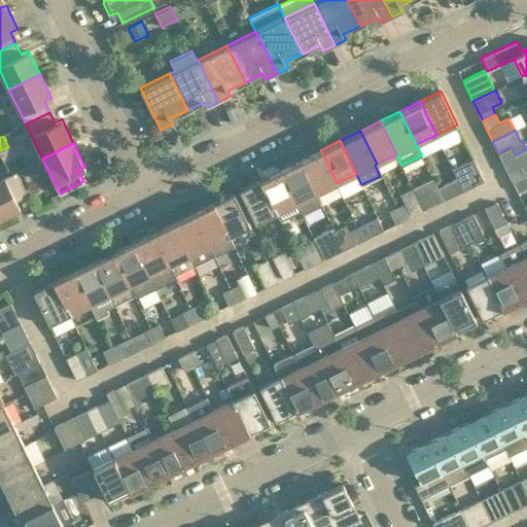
[(498,152),(507,173),(520,167),(515,155),(515,154),(511,146),(498,152)]
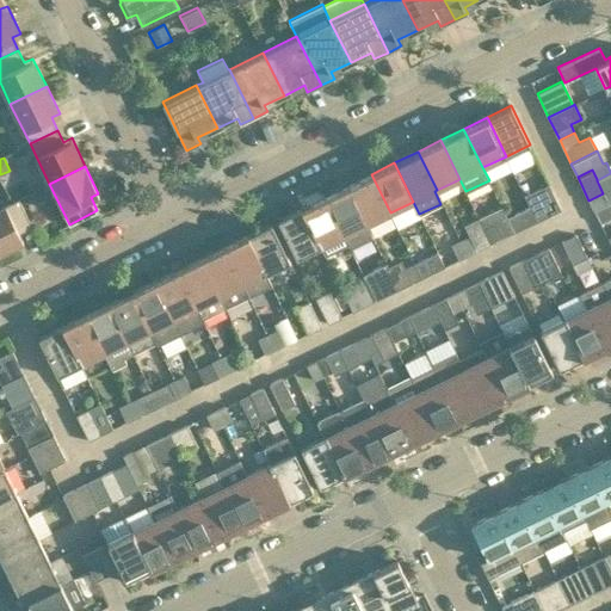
[(371,174),(347,185),(366,224),(390,213),(371,174)]
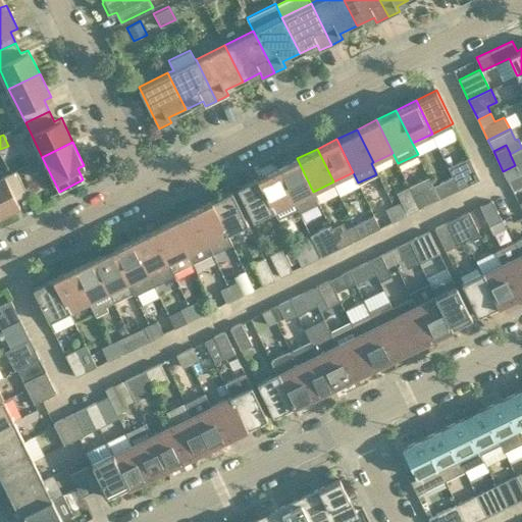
[(453,175),(459,188),(479,178),(468,156),(449,166),(453,175)]
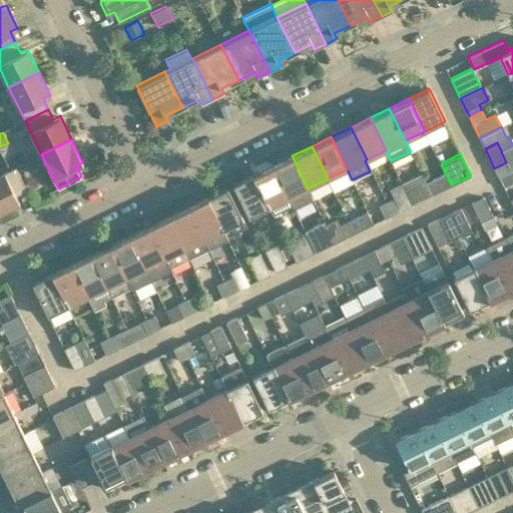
[(292,155),(273,165),(292,204),(294,207),(313,198),(308,188),(292,155)]
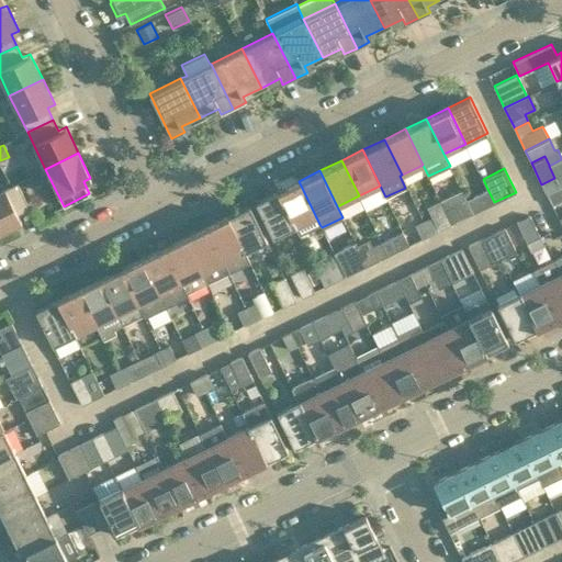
[(554,178),(541,184),(551,204),(561,199),(561,184),(559,187),(554,178)]
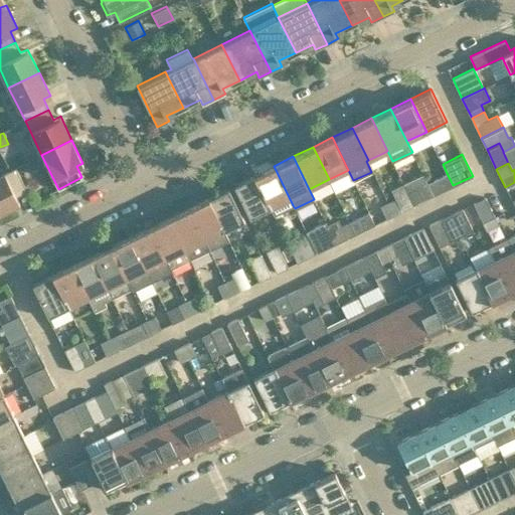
[(274,166),(254,175),(270,207),(274,215),(293,205),(274,166)]
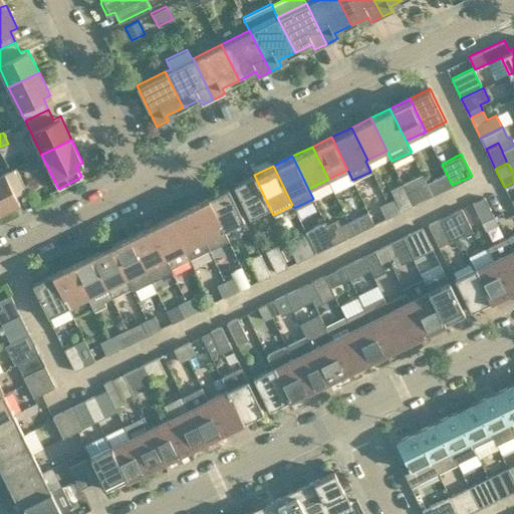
[(16,167),(0,174),(0,211),(19,203),(16,196),(27,190),(16,167)]
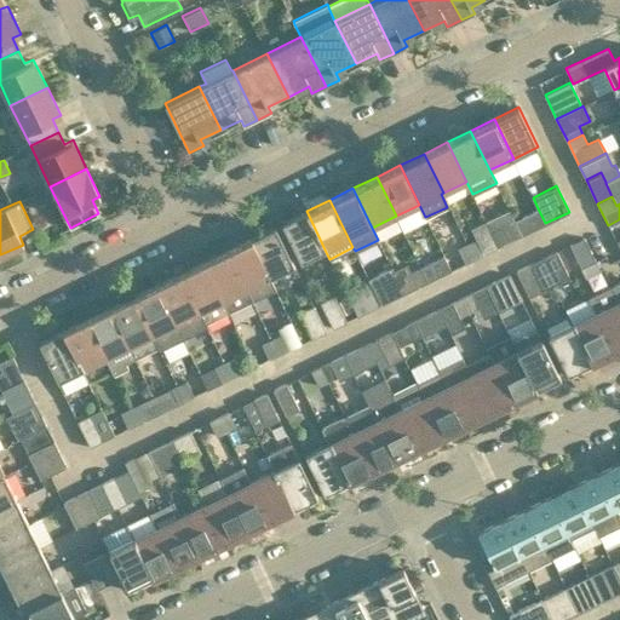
[(538,208),(515,220),(522,235),(545,223),(538,208)]
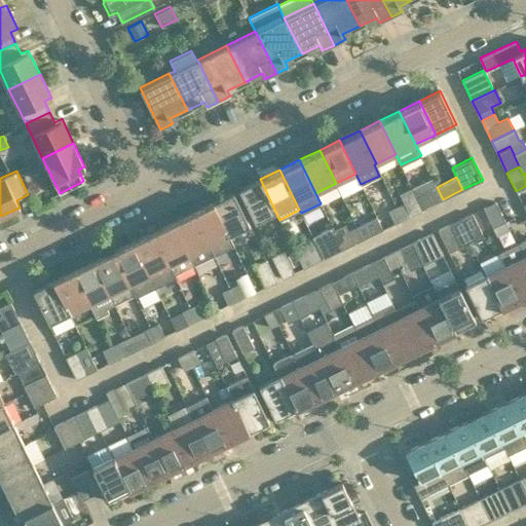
[(430,178),(412,187),(422,209),(443,199),(437,187),(436,187),(430,178)]
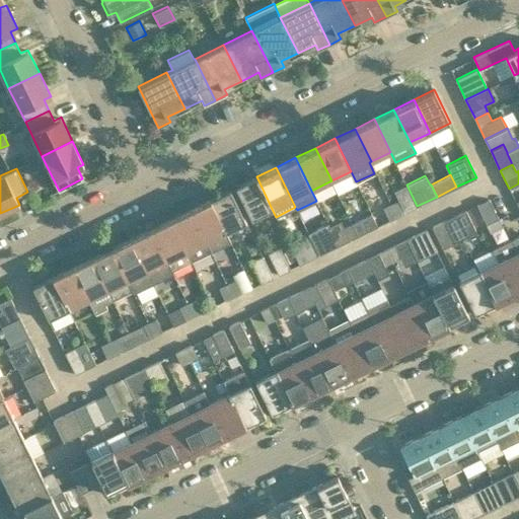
[(272,209),(256,176),(236,187),(251,219),(272,209)]
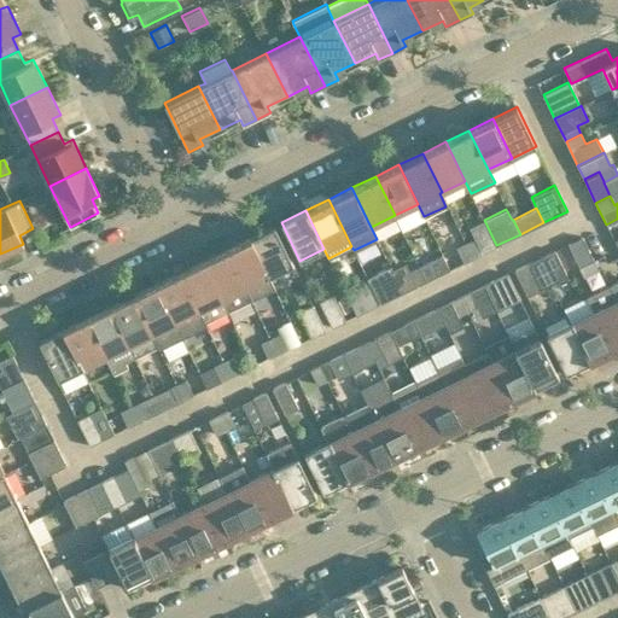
[(474,238),(466,243),(473,257),(496,245),(484,220),(468,228),(474,238)]
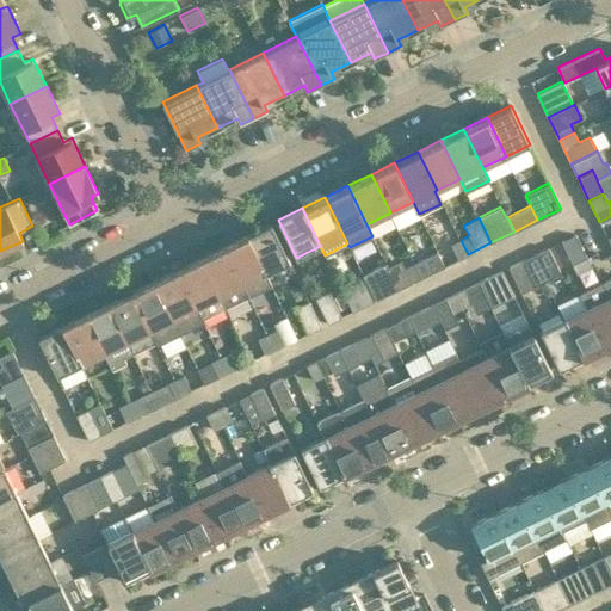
[(271,223),(247,234),(266,273),(290,261),(271,223)]
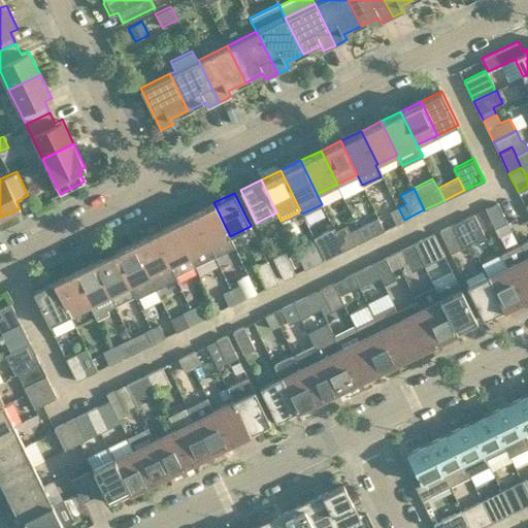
[(213,202),(194,212),(215,256),(235,246),(230,236),(213,202)]
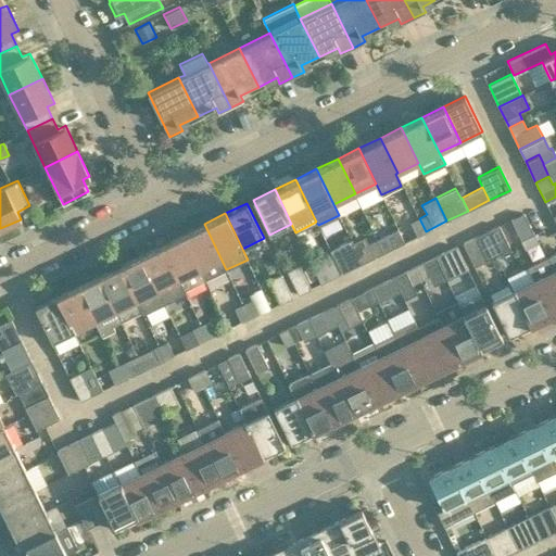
[(512,218),(526,248),(538,242),(523,213),(512,218)]
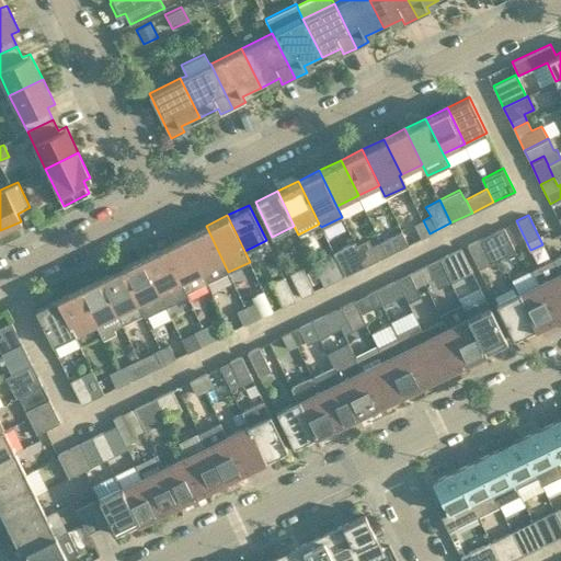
[(430,233),(423,220),(413,225),(420,238),(430,233)]
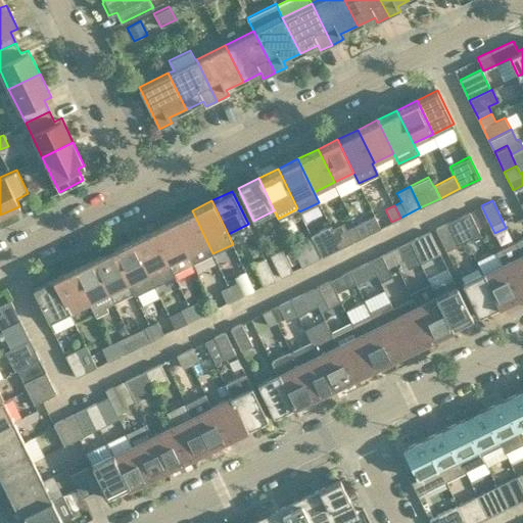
[(192,210),(172,220),(193,264),(212,253),(192,210)]
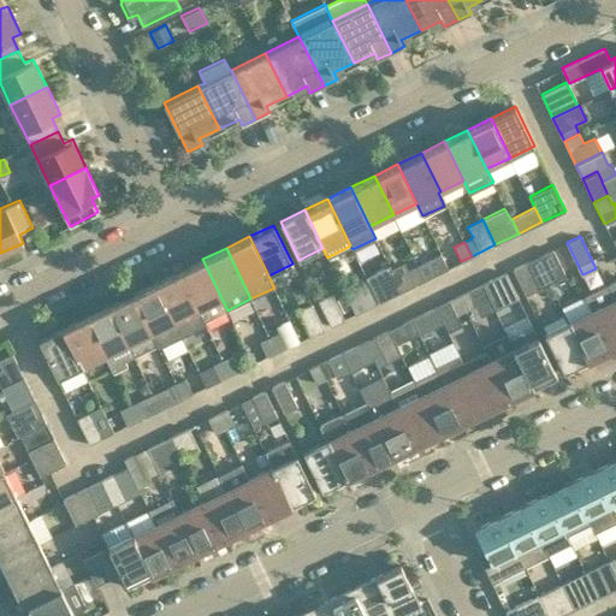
[(551,267),(560,264),(552,249),(526,262),(539,288),(556,279),(551,267)]
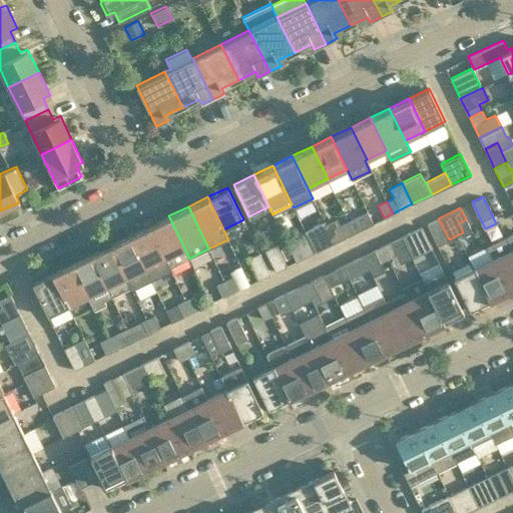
[(367,211),(348,220),(354,232),(373,223),(367,211)]
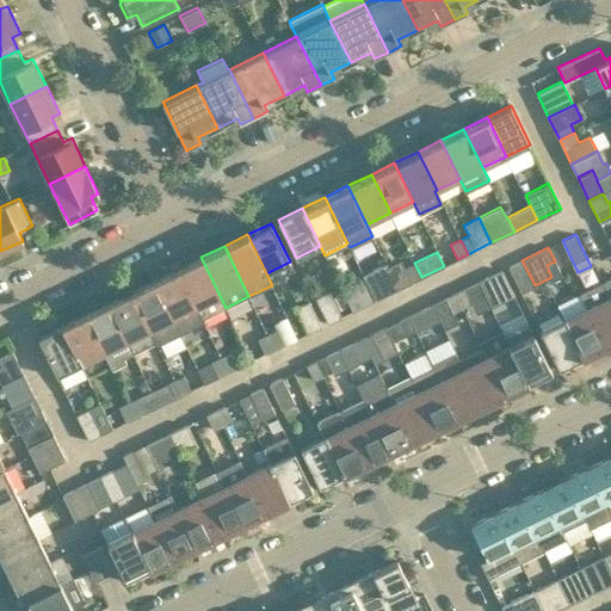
[(201,257),(178,269),(197,307),(203,319),(226,308),(201,257)]
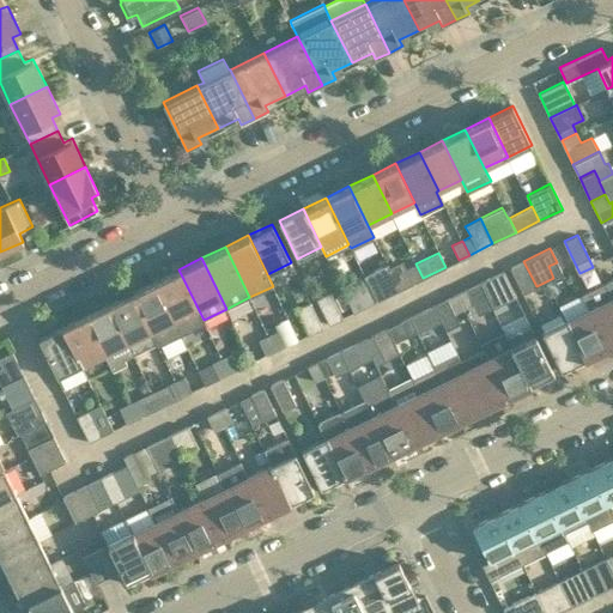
[(536,286),(523,261),(510,267),(522,293),(536,286)]
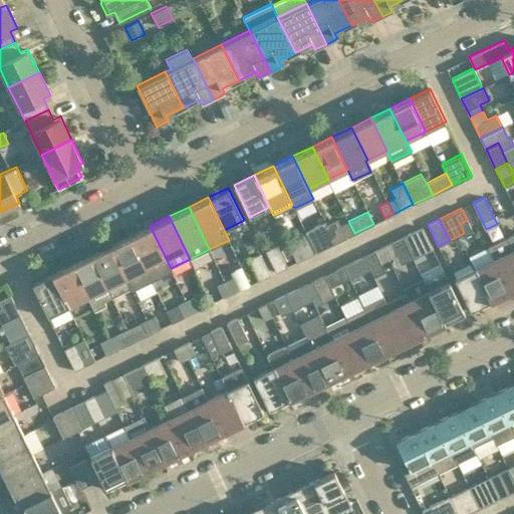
[(473,232),(467,220),(460,223),(464,233),(466,235),(473,232)]
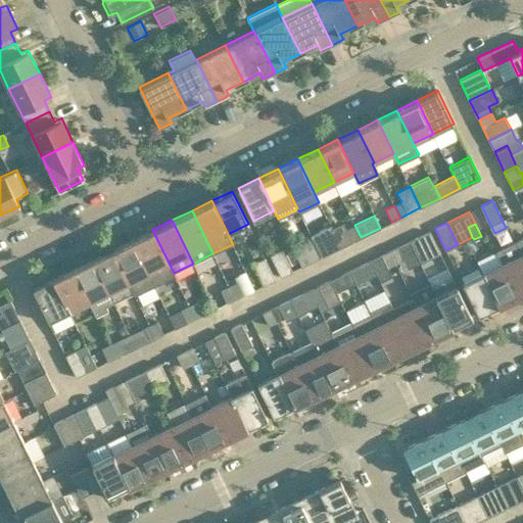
[(330,225),(311,235),(312,237),(315,244),(316,243),(321,256),(341,247),(331,228),(330,225)]
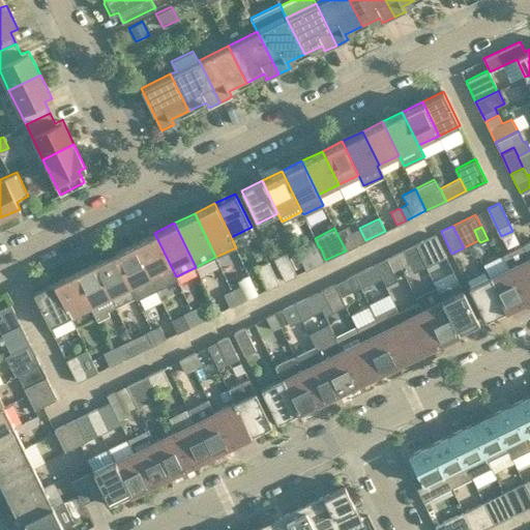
[(359,228),(350,232),(357,244),(365,240),(359,228)]
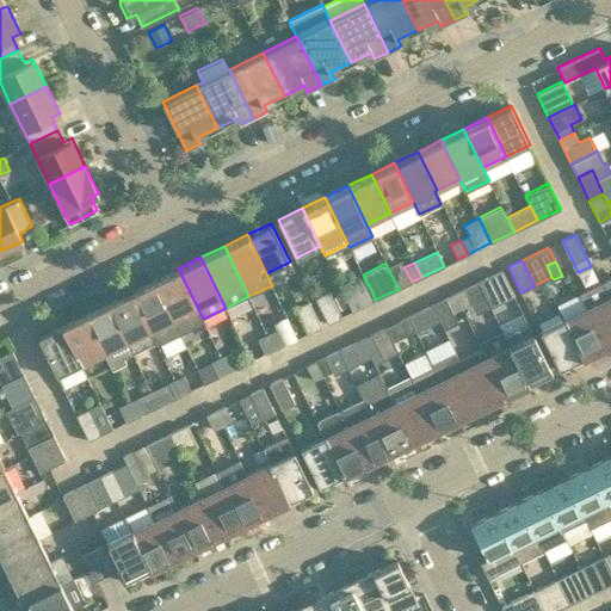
[(178,269),(155,279),(173,319),(181,334),(204,323),(197,307),(178,269)]
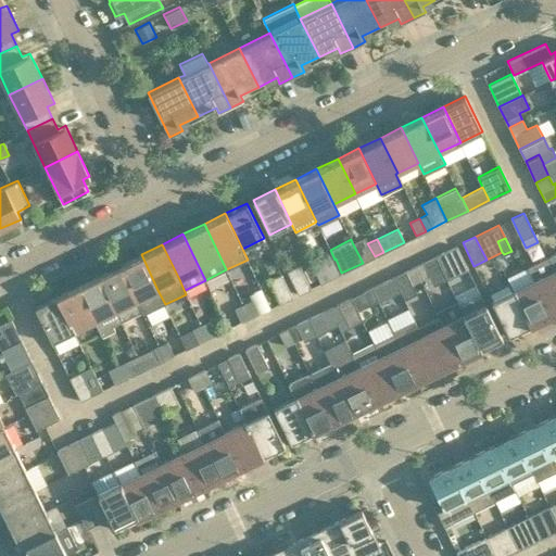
[(436,256),(446,278),(467,267),(457,245),(436,256)]
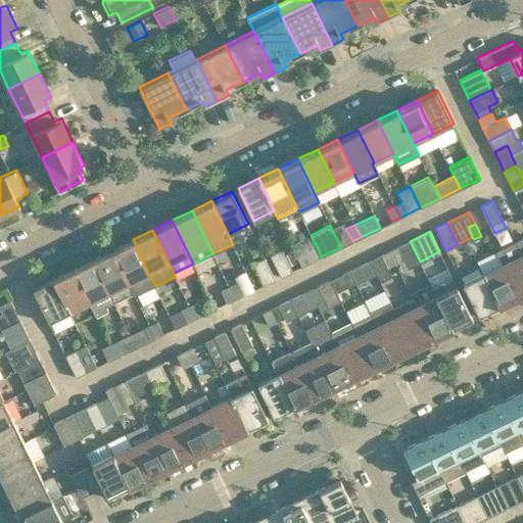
[(312,237),(292,247),(301,266),(301,267),(313,262),(321,256),(316,243),(315,244),(312,237)]
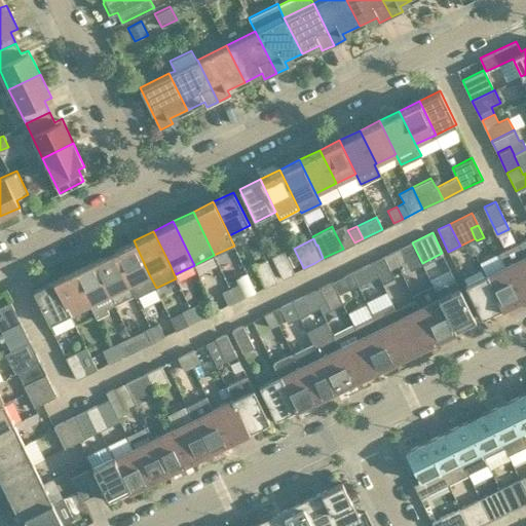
[(134,240),(113,251),(129,284),(134,292),(135,294),(137,297),(156,288),(149,274),(134,240)]
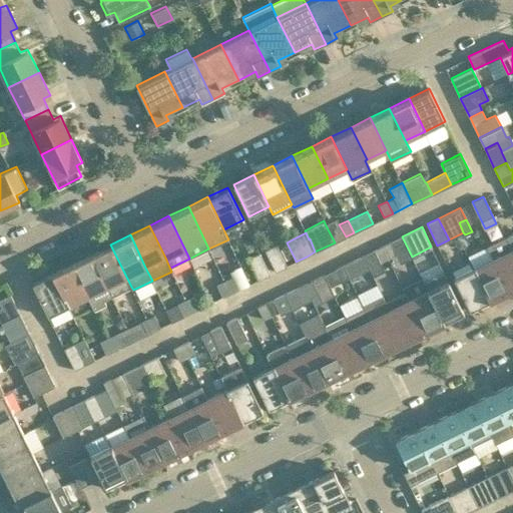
[(486,245),(493,259),(509,291),(512,288),(512,249),(512,248),(506,235),(486,245)]
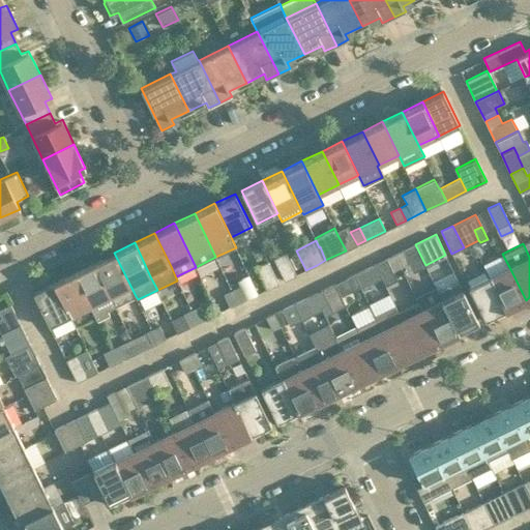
[(402,249),(394,254),(402,267),(408,264),(402,249)]
